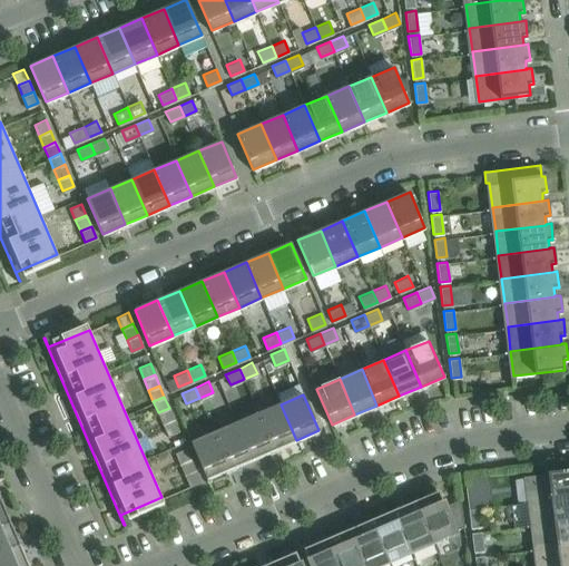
[(296,440),(281,405),(258,413),(274,449),(296,440)]
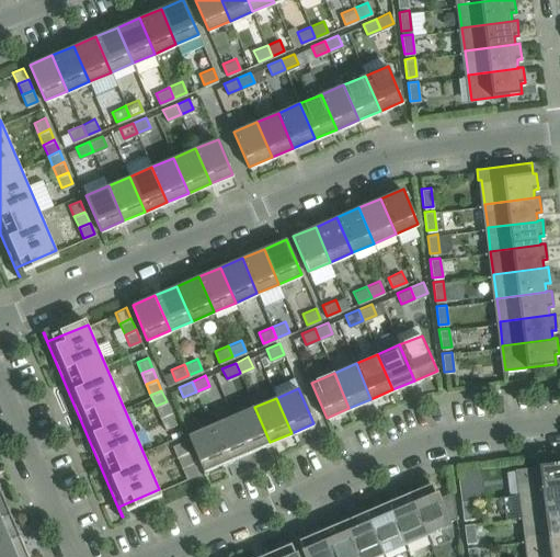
[(167,401),(156,406),(160,417),(171,412),(167,401)]
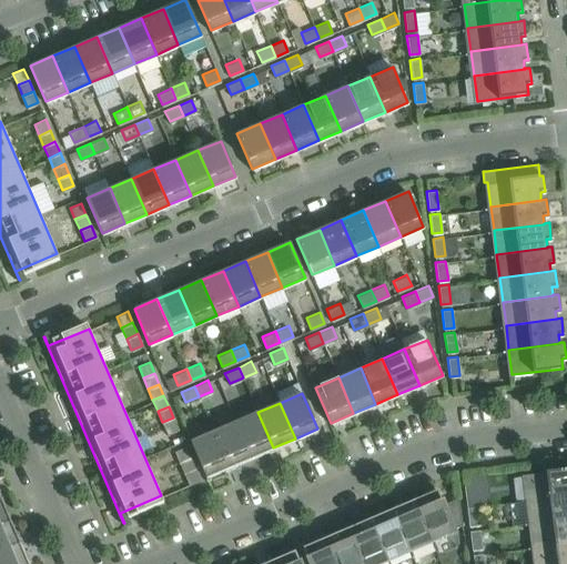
[(273,447),(257,412),(235,422),(251,457),(273,447)]
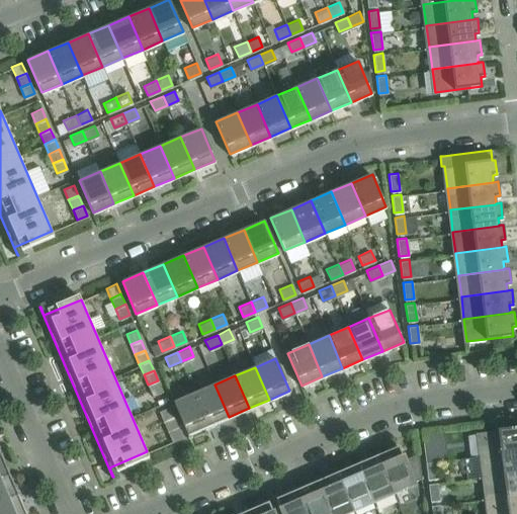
[(158,380),(148,384),(152,395),(162,391),(158,380)]
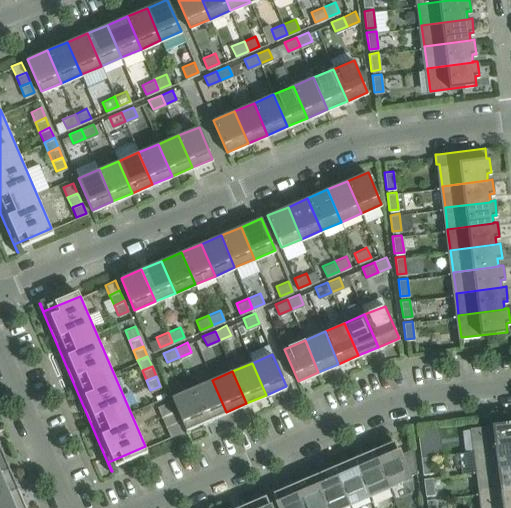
[(226,412),(212,380),(192,388),(206,420),(226,412)]
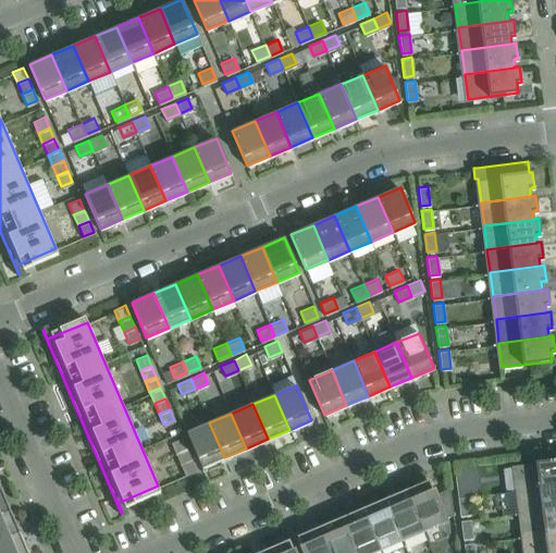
[(224,457),(209,422),(187,432),(201,467),(224,457)]
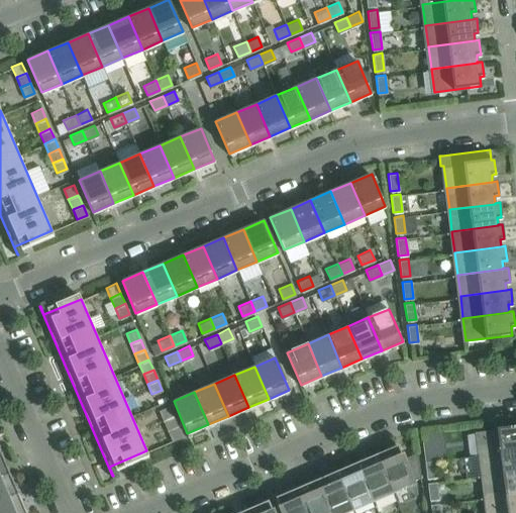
[(173,415),(169,405),(159,409),(163,419),(173,415)]
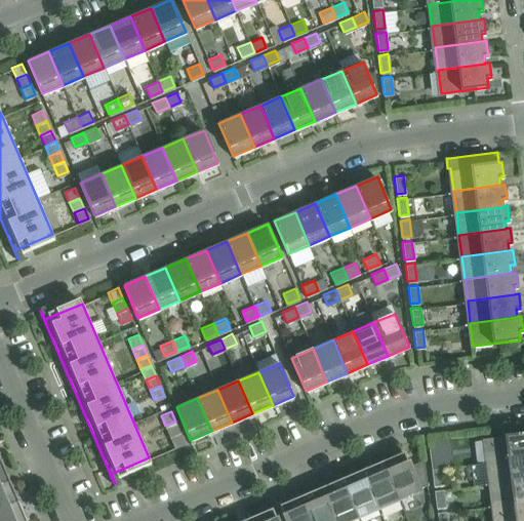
[(179,432),(175,422),(165,426),(169,436),(179,432)]
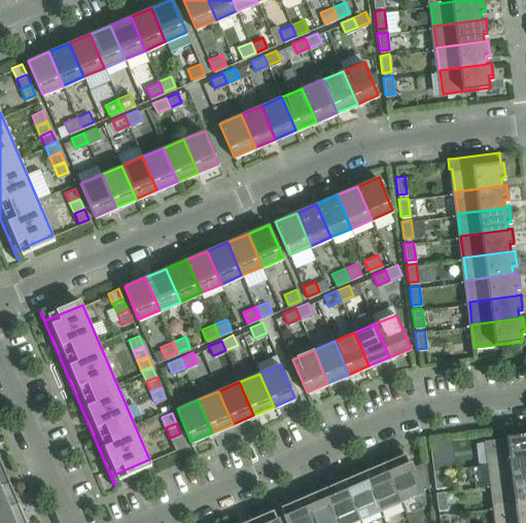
[(185,444),(180,433),(170,438),(175,449),(185,444)]
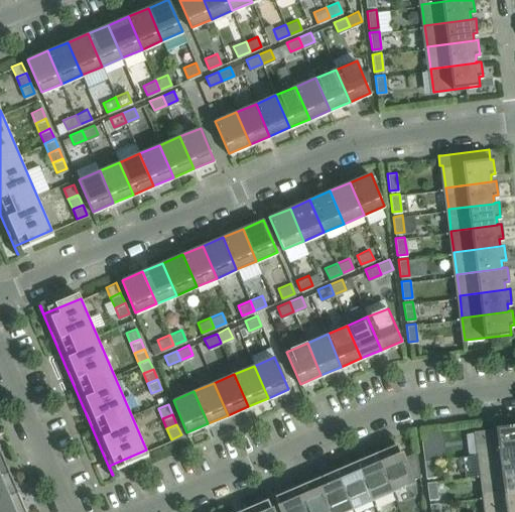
[(514,424),(476,430),(479,451),(514,445),(514,424)]
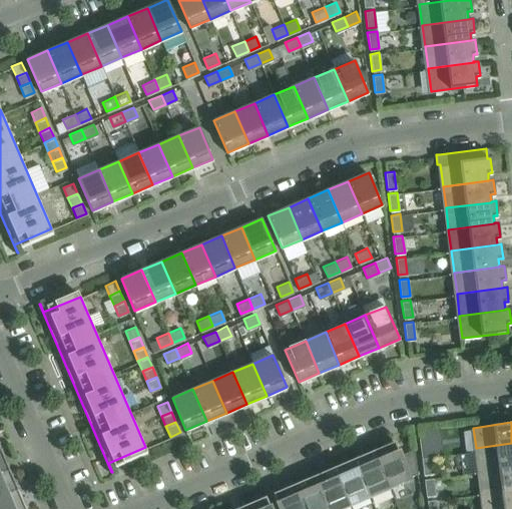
[(430,452),(428,435),(419,436),(421,453),(430,452)]
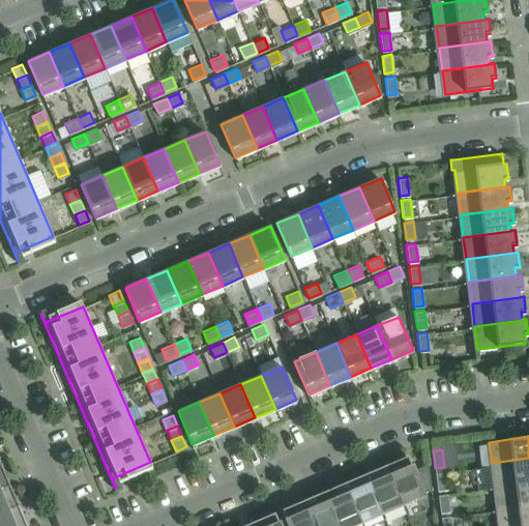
[(423,494),(407,456),(386,464),(403,502),(423,494)]
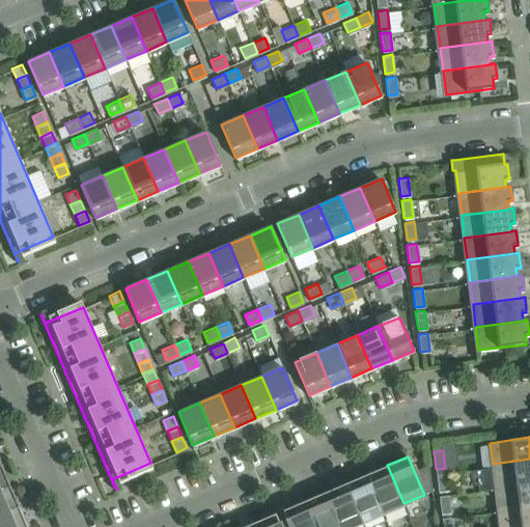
[(529,459),(493,464),(496,487),(529,481),(529,459)]
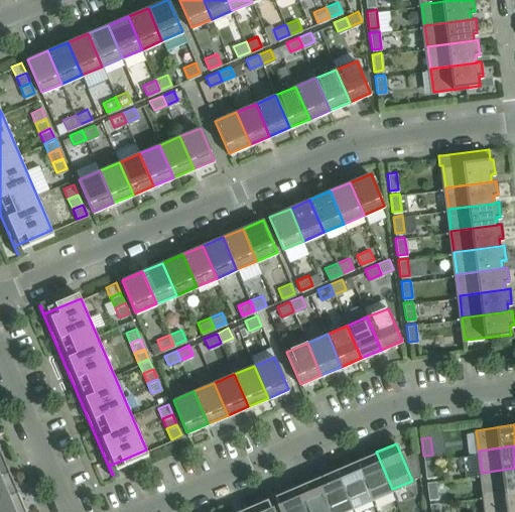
[(392,489),(376,452),(356,461),(372,498),(392,489)]
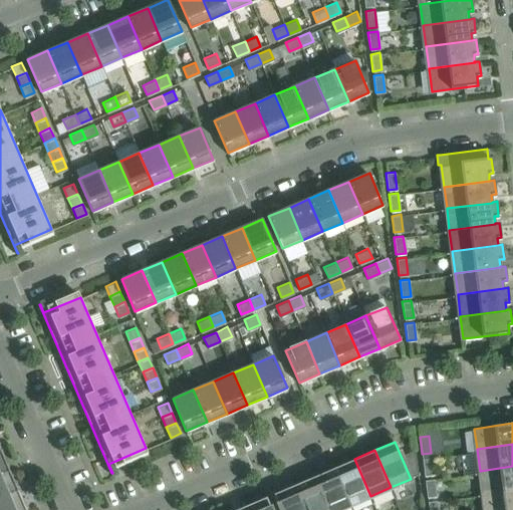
[(0,475),(9,471),(1,451),(0,451),(0,475)]
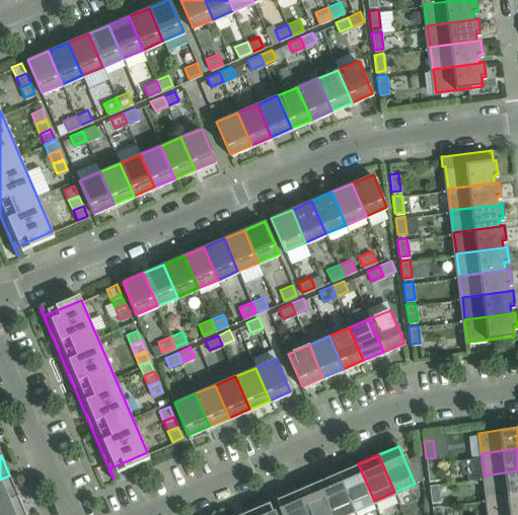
[(438,479),(435,461),(426,462),(428,480),(438,479)]
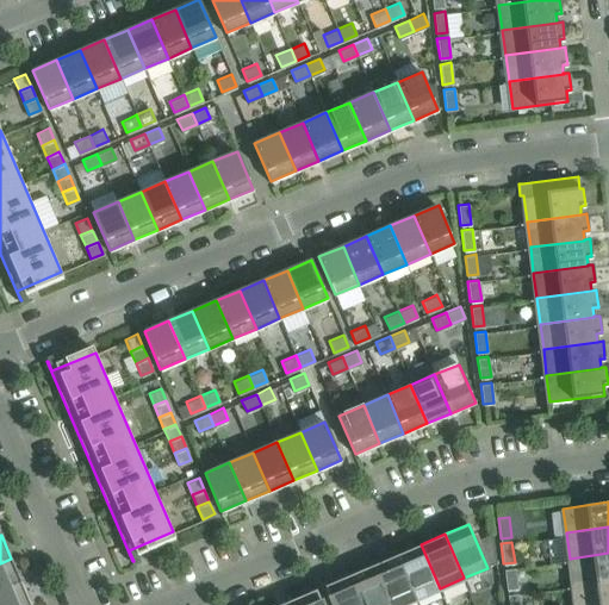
[(440,588),(421,544),(397,555),(415,599),(440,588)]
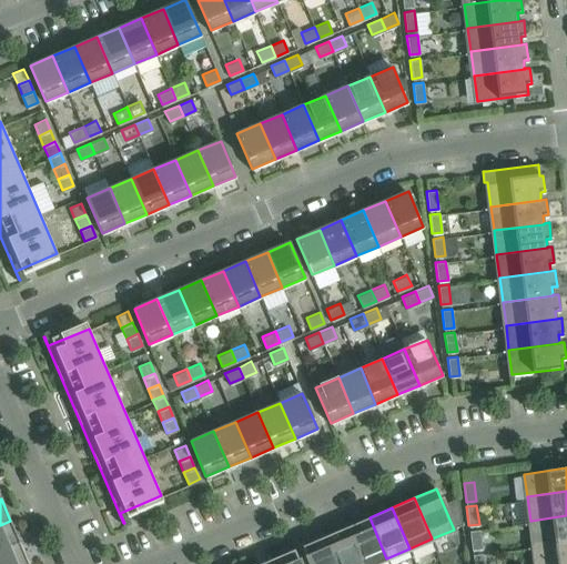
[(566,515),(530,521),(534,545),(566,540),(566,515)]
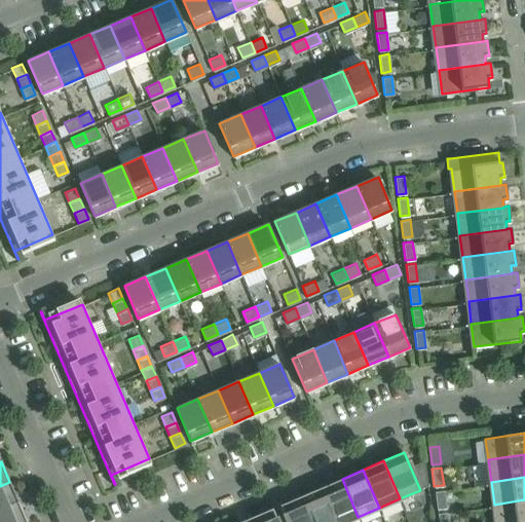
[(345,521),(358,517),(342,479),(321,487),(335,521),(345,521)]
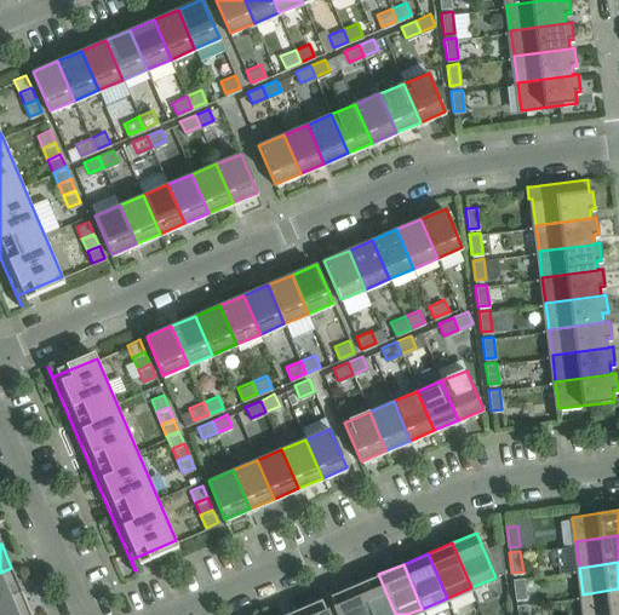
[(0,601),(22,592),(11,568),(0,573),(0,601)]
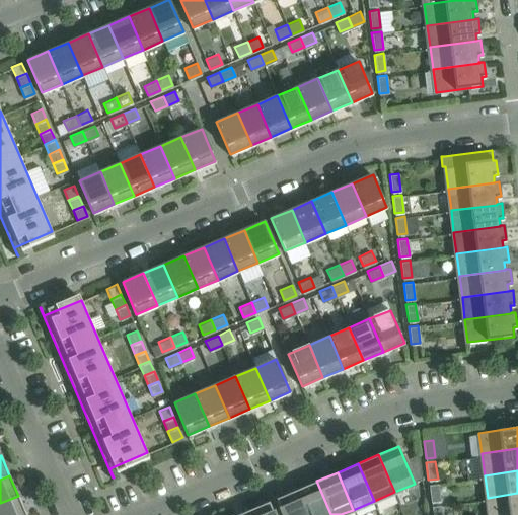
[(330,514),(316,481),(296,490),(306,514),(330,514)]
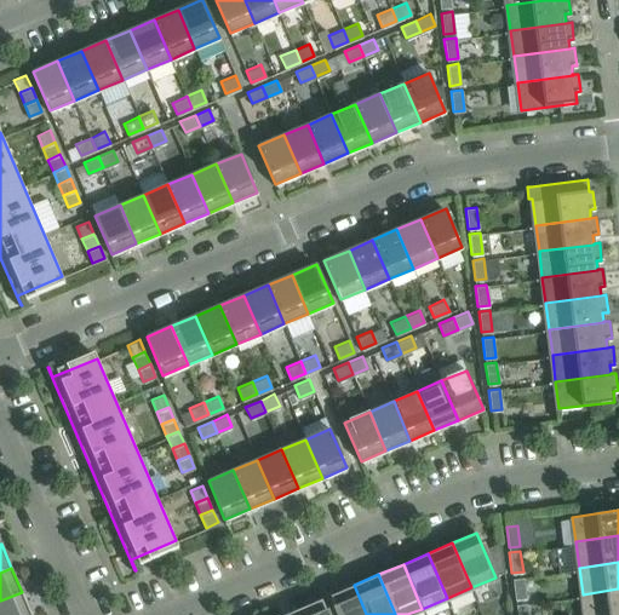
[(526,598),(523,578),(513,579),(515,599),(526,598)]
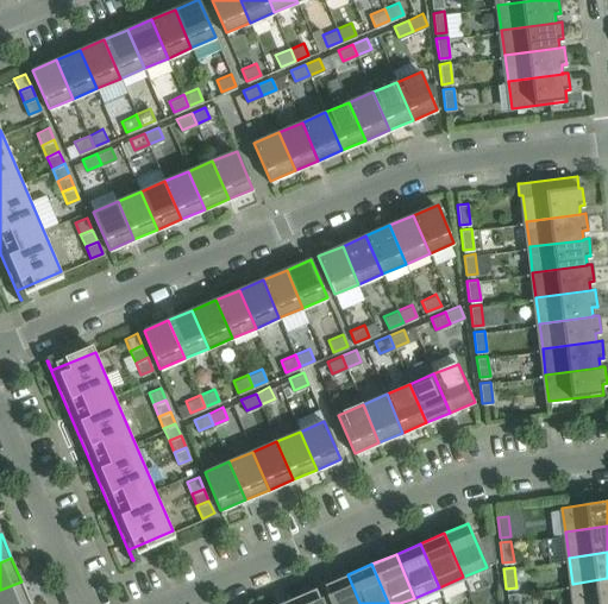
[(359,603),(348,574),(324,585),(331,603),(359,603)]
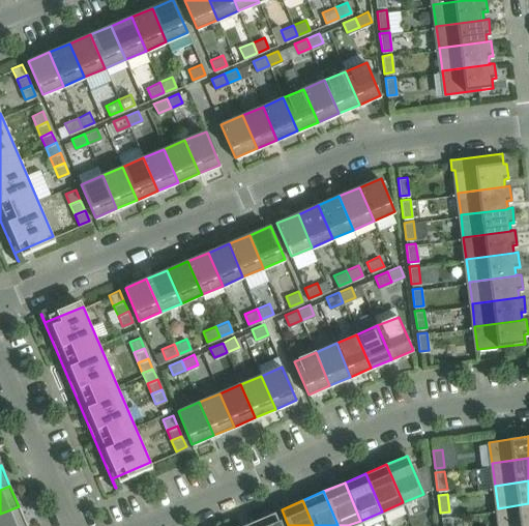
[(528,525),(528,503),(498,508),(499,525),(528,525)]
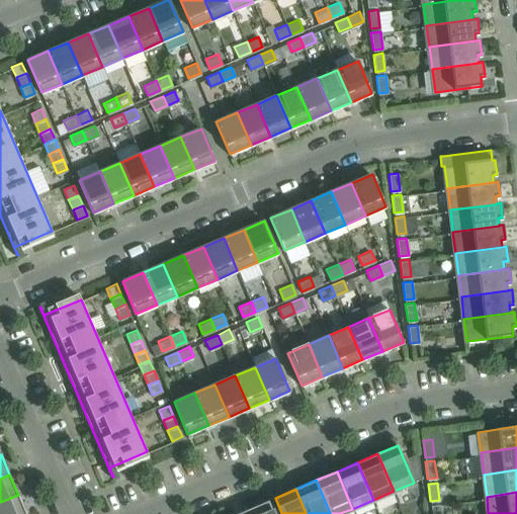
[(0,513),(26,513),(18,495),(0,502),(0,513)]
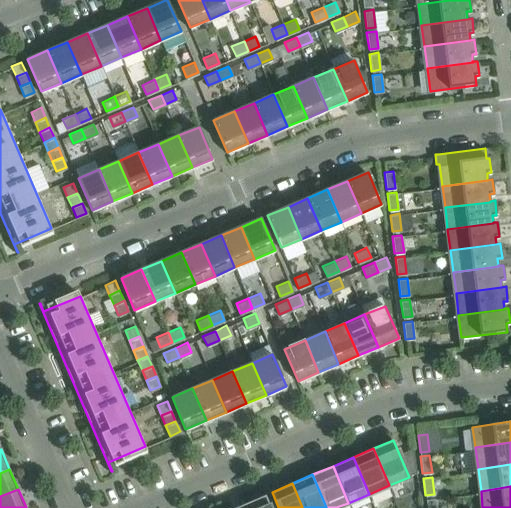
[(270,507),(265,495),(245,503),(247,507),(270,507)]
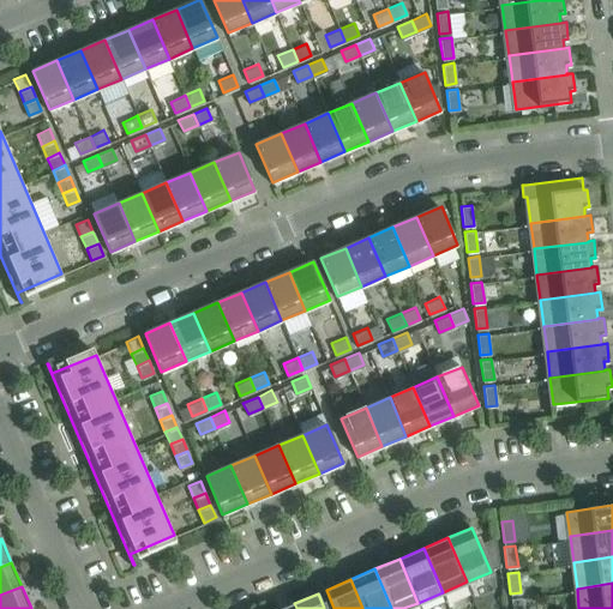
[(523,608),(522,597),(511,598),(511,608),(523,608)]
